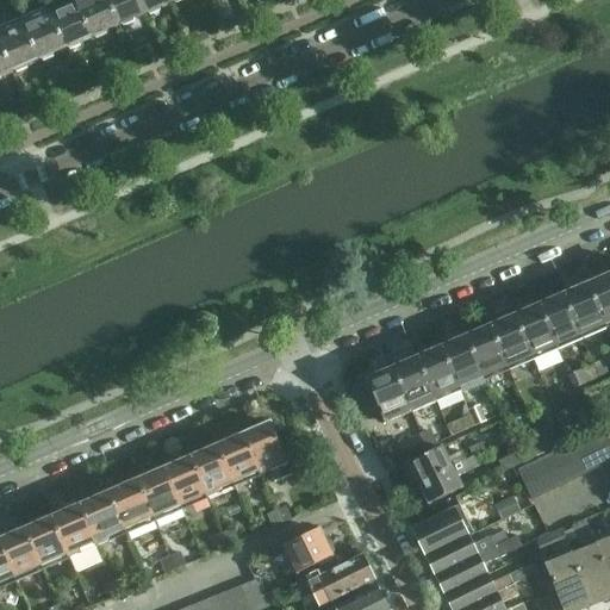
[(74,0),(67,0),(47,8),(64,49),(67,49),(69,50),(79,47),(80,43),(91,38),(74,0)]
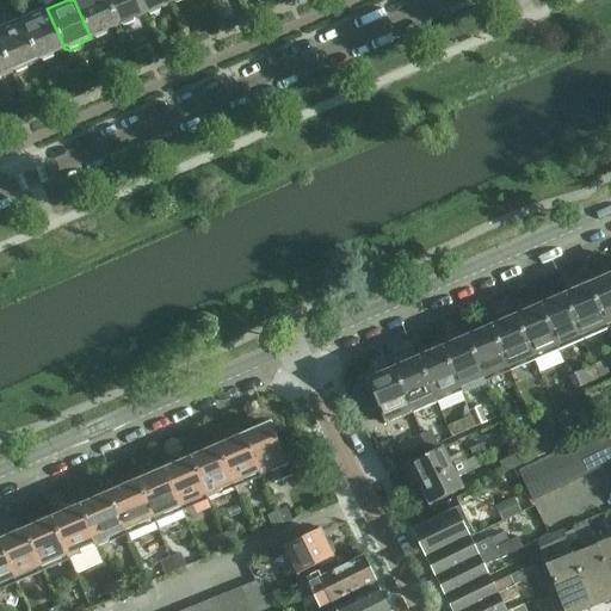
[(106,0),(74,0),(91,38),(93,37),(97,39),(106,35),(106,31),(118,26),(106,0)]
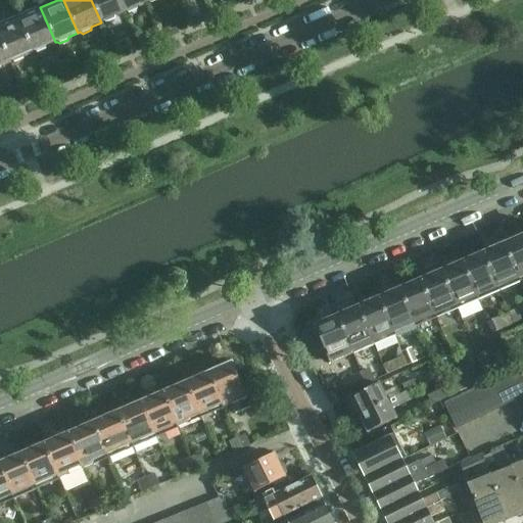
[(117,0),(91,0),(101,22),(103,21),(105,24),(113,20),(113,17),(124,12),(117,0)]
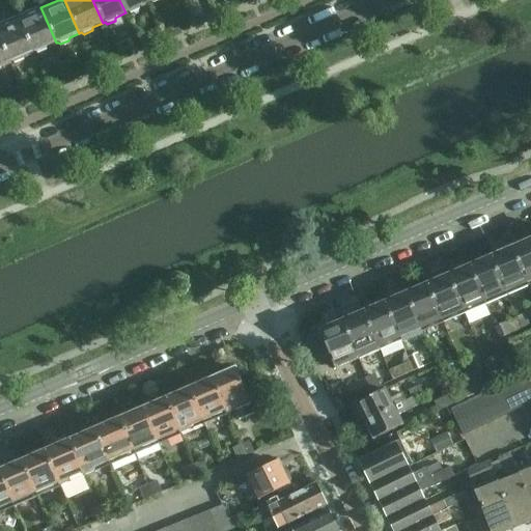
[(147,0),(119,0),(126,12),(128,12),(131,14),(138,10),(139,7),(148,3),(147,0)]
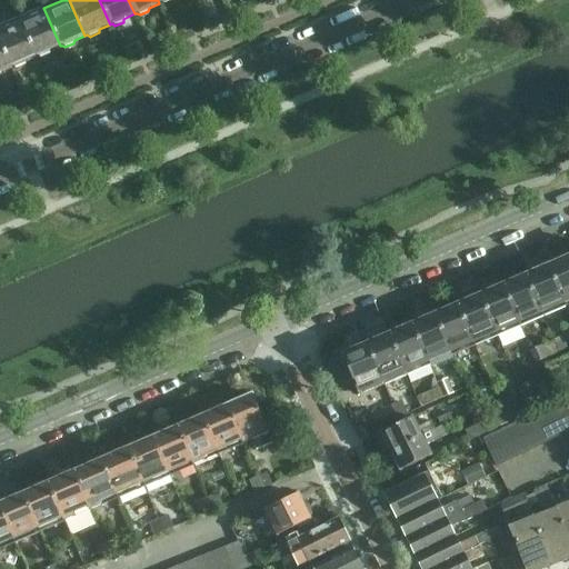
[(43,8),(19,19),(36,57),(38,56),(40,58),(49,53),(49,51),(60,46),(43,8)]
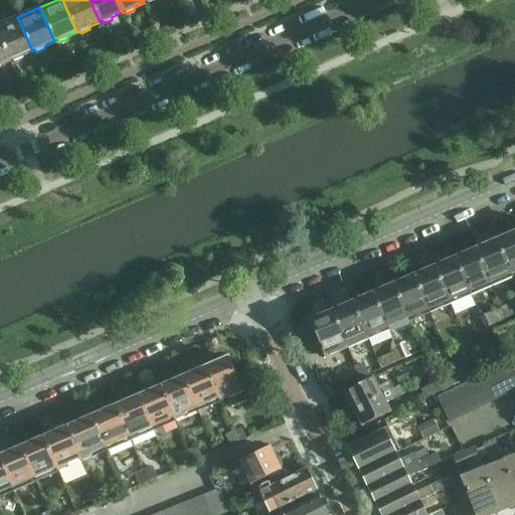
[(17,17),(0,24),(0,37),(10,61),(11,60),(14,62),(22,58),(22,56),(32,51),(17,17)]
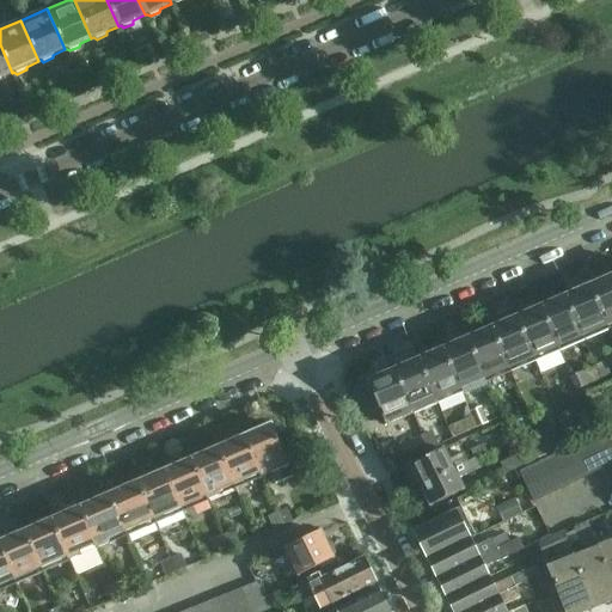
[(0,44),(0,80),(0,78),(12,73),(0,44)]
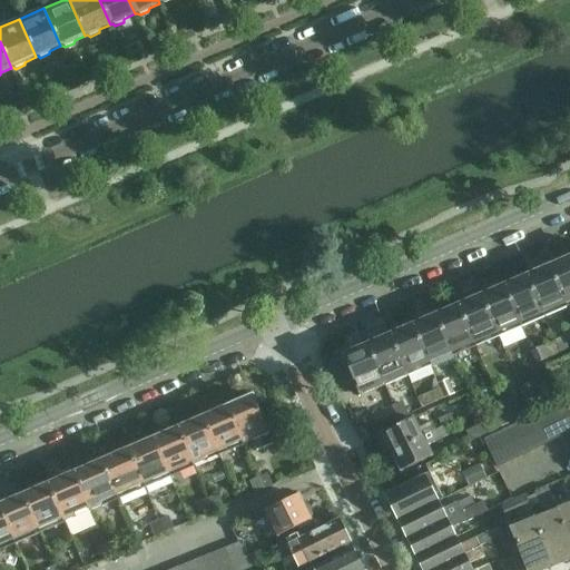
[(566,304),(569,302),(569,257),(568,257),(562,259),(560,264),(549,268),(566,304)]
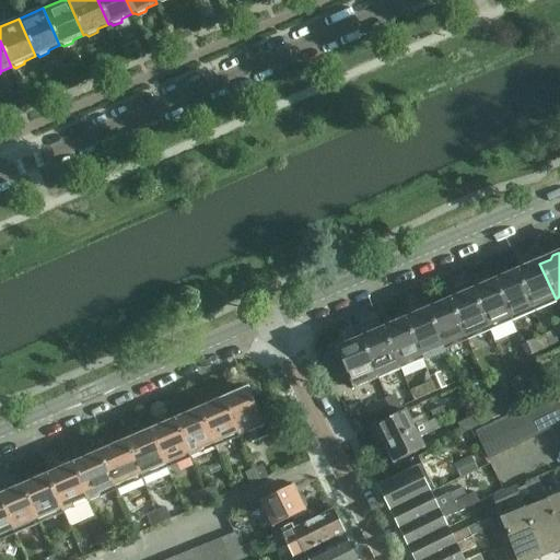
[(533,308),(556,299),(539,264),(538,264),(535,263),(527,266),(526,269),(517,273),(533,308)]
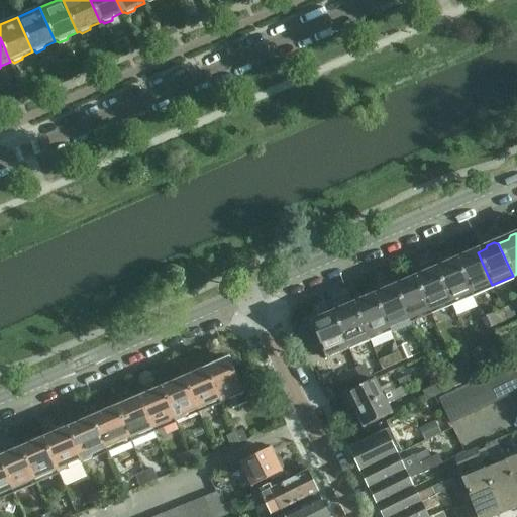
[(472,294),(492,285),(478,252),(477,252),(474,251),(467,254),(466,257),(457,261),(472,294)]
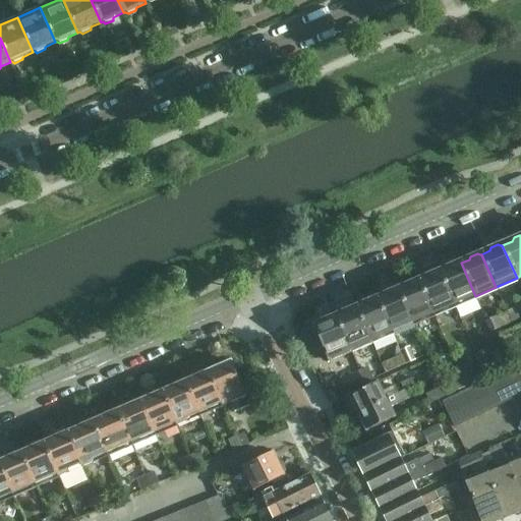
[(454,305),(475,296),(461,263),(459,264),(456,262),(449,266),(448,269),(440,272),(454,305)]
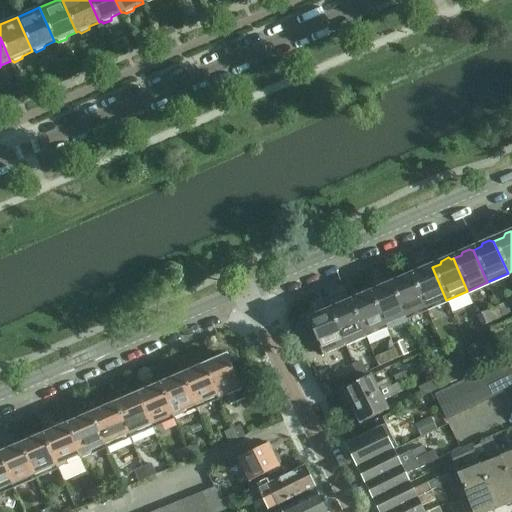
[(426,309),(446,300),(432,267),(431,268),(428,266),(421,269),(420,272),(412,276),(426,309)]
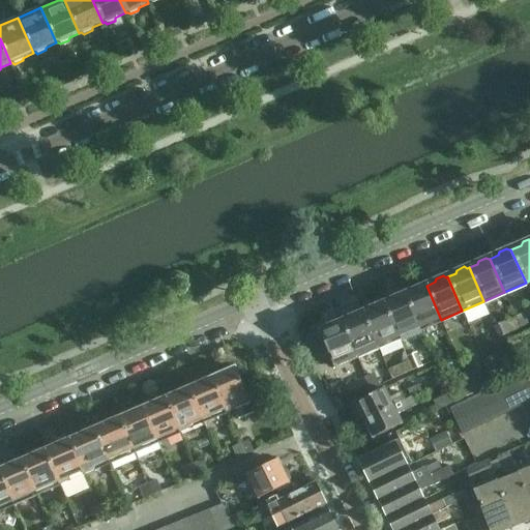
[(419,329),(441,320),(427,286),(425,286),(422,285),(415,288),(414,291),(405,295),(419,329)]
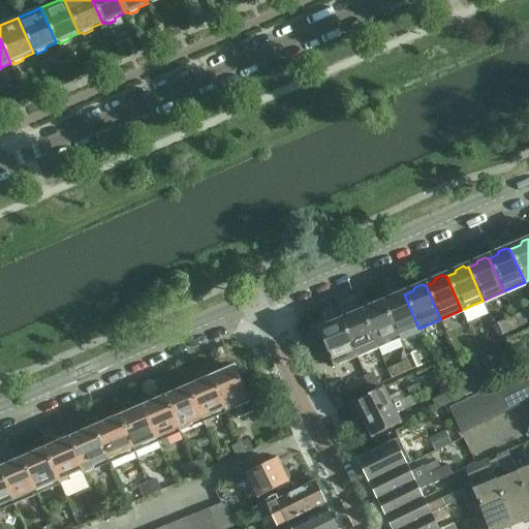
[(398,337),(418,329),(404,294),(403,294),(400,293),(393,297),(393,300),(383,304),(398,337)]
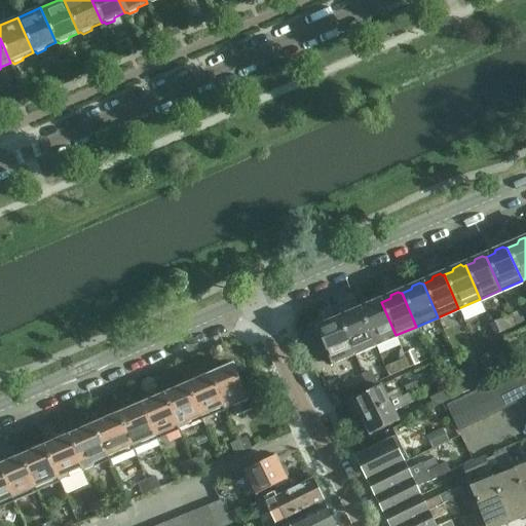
[(375,344),(396,335),(381,302),(380,302),(377,301),(369,304),(369,307),(360,311),(375,344)]
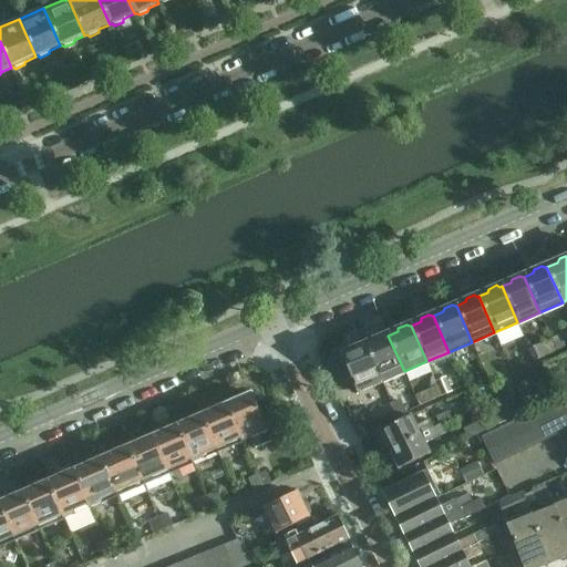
[(375,341),(366,344),(382,384),(405,374),(404,371),(388,336),(387,336),(384,333),(375,338),(375,341)]
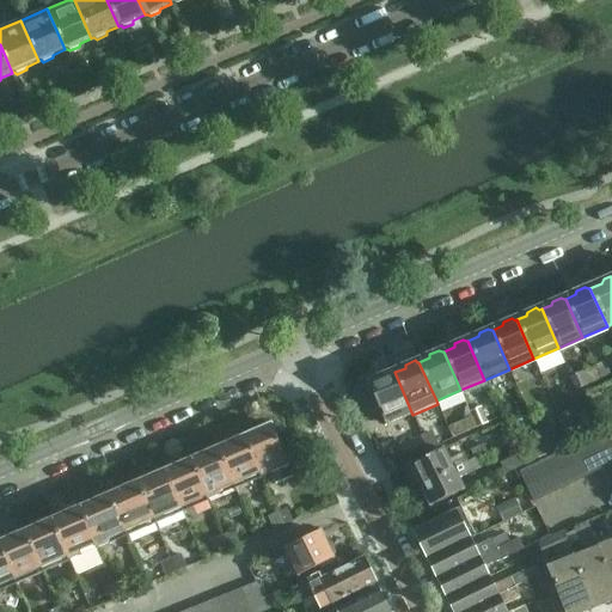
[(610,377),(604,362),(595,367),(601,380),(610,377)]
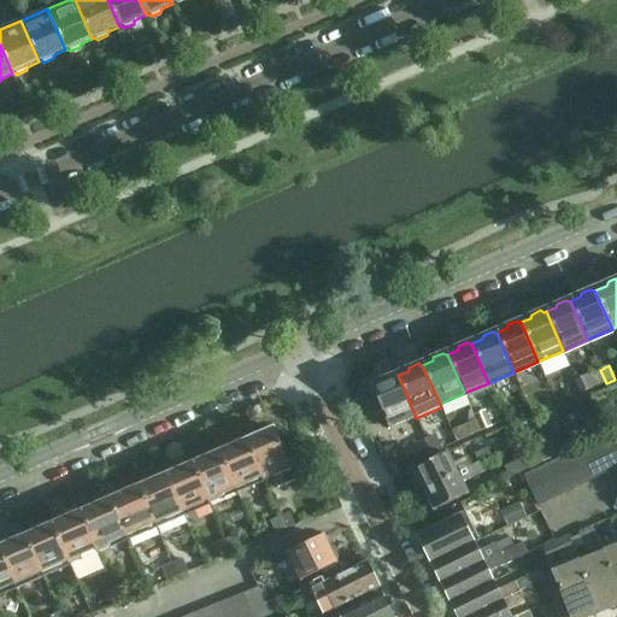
[(582,394),(606,383),(600,370),(576,381),(582,394)]
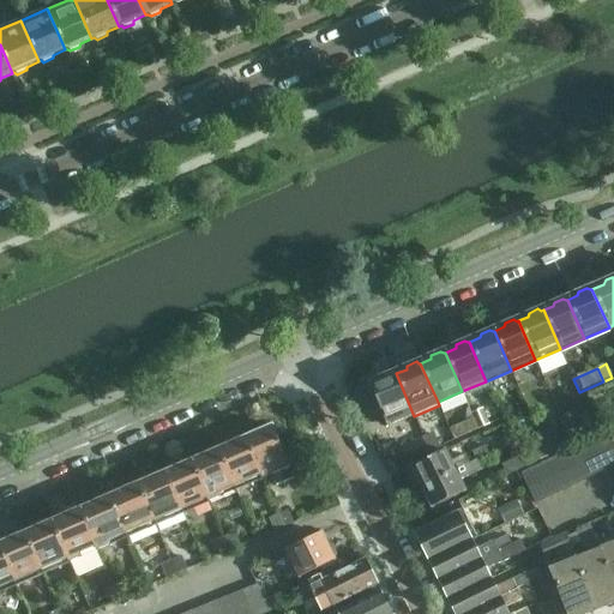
[(356,398),(350,401),(359,420),(381,410),(389,427),(414,416),(396,373),(386,378),(383,375),(374,379),(373,383),(369,385),(371,386),(354,393),(356,398)]
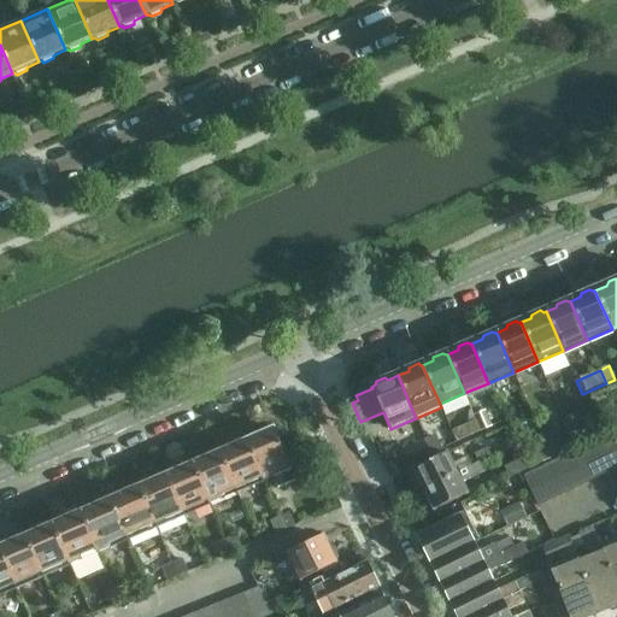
[(472,416),(475,422),(477,421),(481,430),(491,425),(485,411),(472,416)]
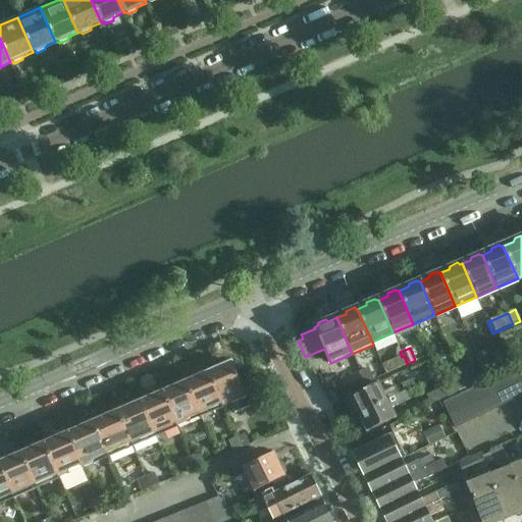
[(489,349),(476,355),(484,373),(498,368),(489,349)]
